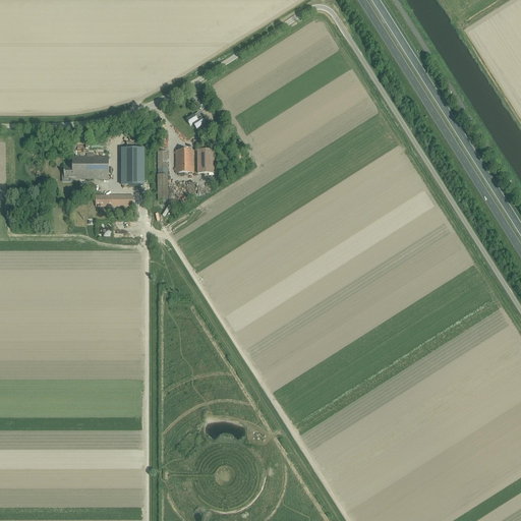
[(196,130),(206,125),(200,116),(196,118),(194,116),(186,120),(189,126),(193,124),(196,130)]
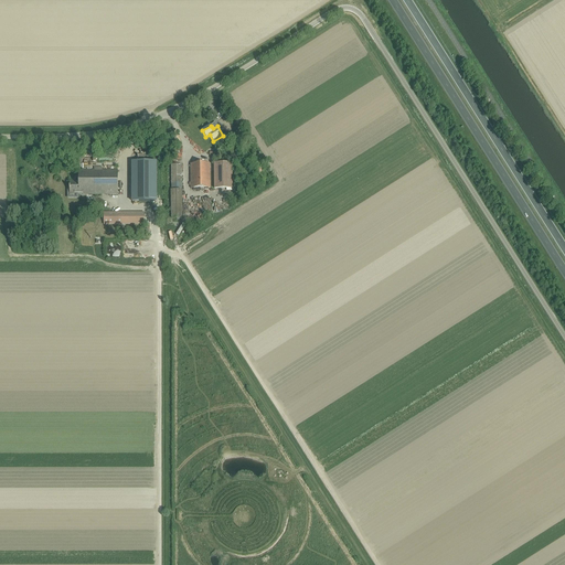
[(156,202),(156,162),(132,162),(132,202),(156,202)]
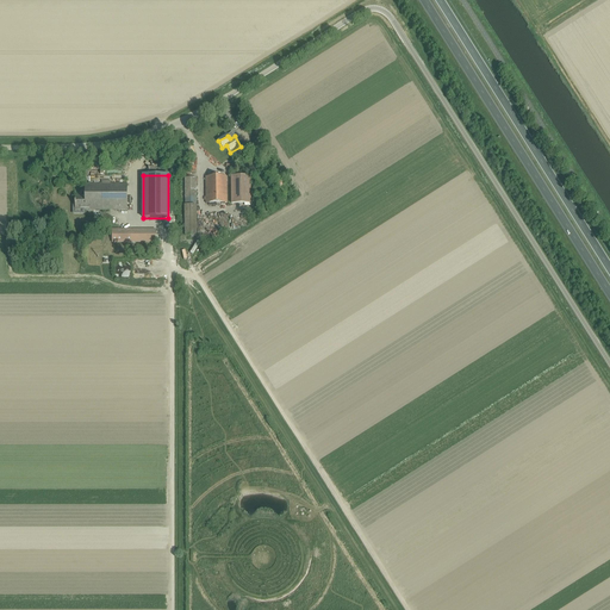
[(250,176),(231,176),(231,204),(250,203),(250,176)]
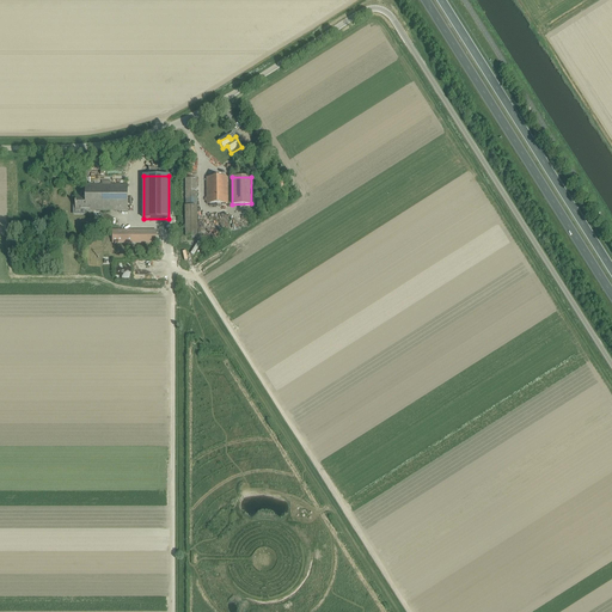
[(185,204),(197,204),(197,178),(185,178),(185,204)]
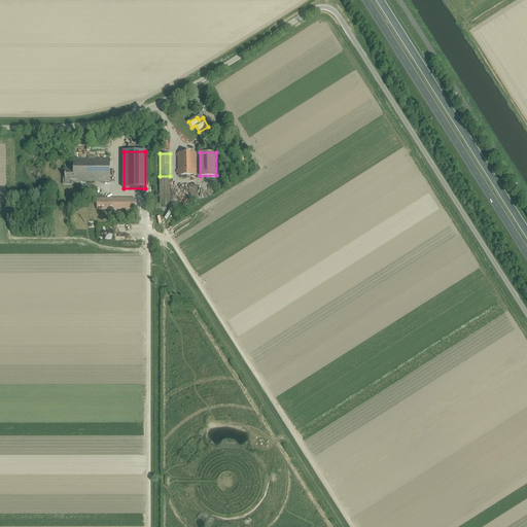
[(178,176),(196,175),(196,153),(177,153),(178,176)]
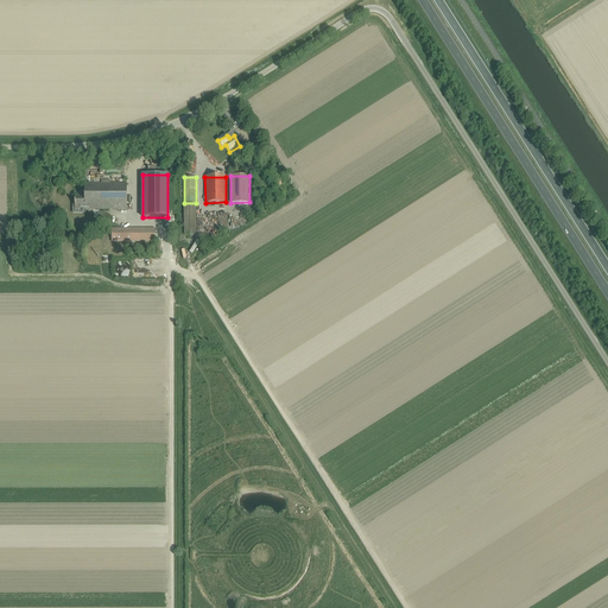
[(127,209),(127,184),(86,184),(86,196),(75,196),(75,208),(84,208),(84,209),(127,209)]
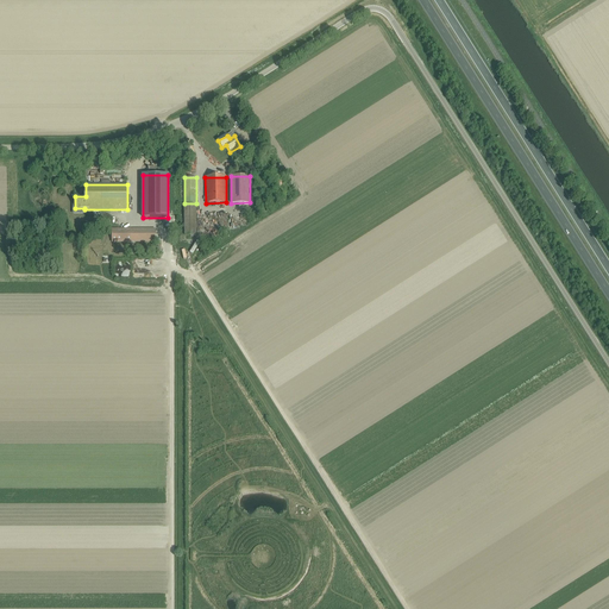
[(184,236),(196,236),(196,205),(184,205),(184,236)]
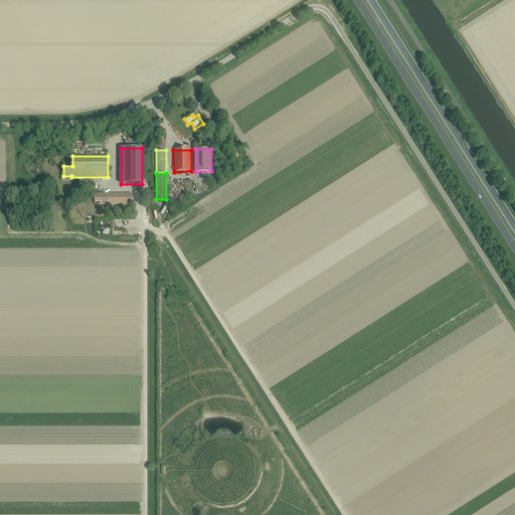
[(95,203),(132,202),(131,192),(95,192),(95,203)]
